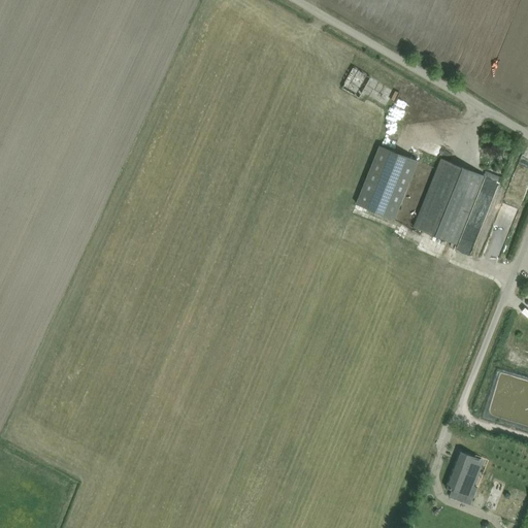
[(345,84),(342,88),(363,100),(366,95),(386,107),(395,92),(371,77),(354,68),(344,83),(345,84)]
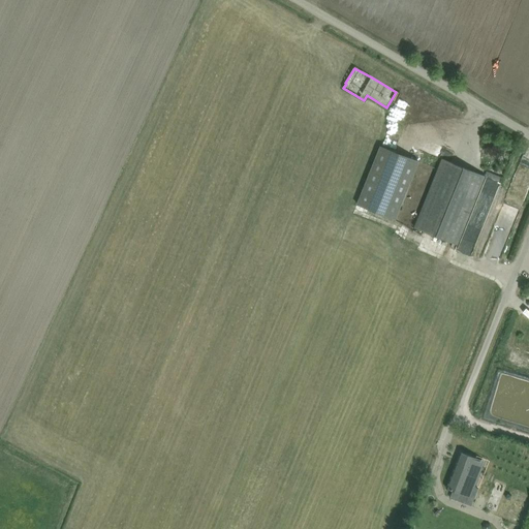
[(380,146),(358,205),(396,220),(418,161),(380,146)]
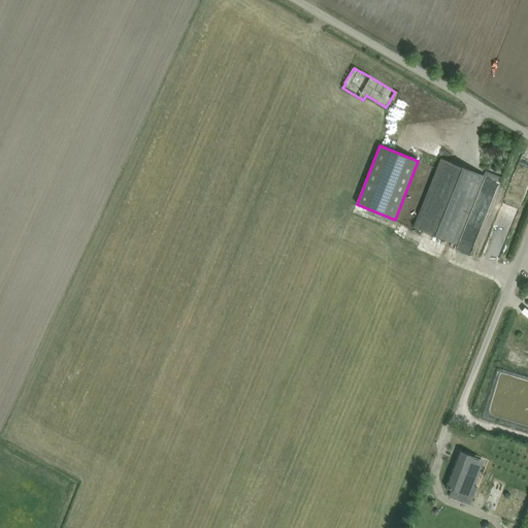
[(485,176),(441,159),(414,227),(457,244),(485,176)]
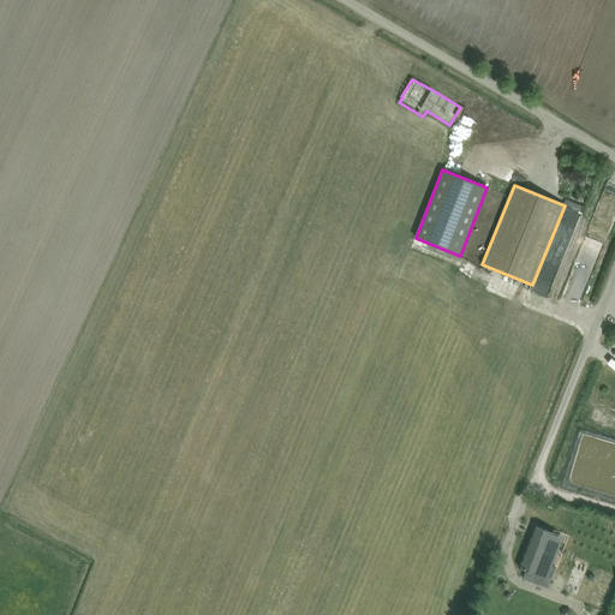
[(591,252),(608,255),(613,228),(608,227),(605,238),(595,236),(591,252)]
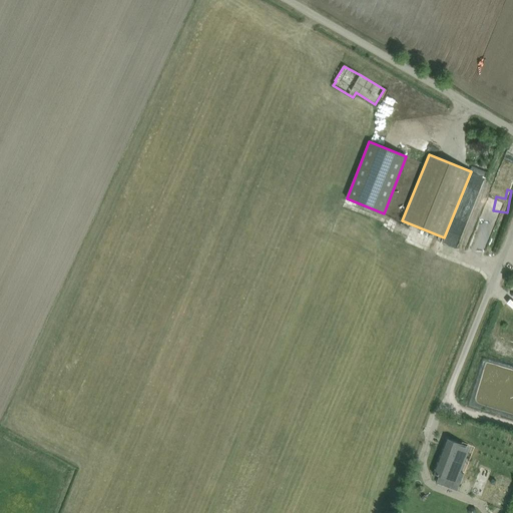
[(441,452),(433,473),(440,476),(437,483),(444,485),(447,479),(456,482),(470,448),(446,439),(441,452)]
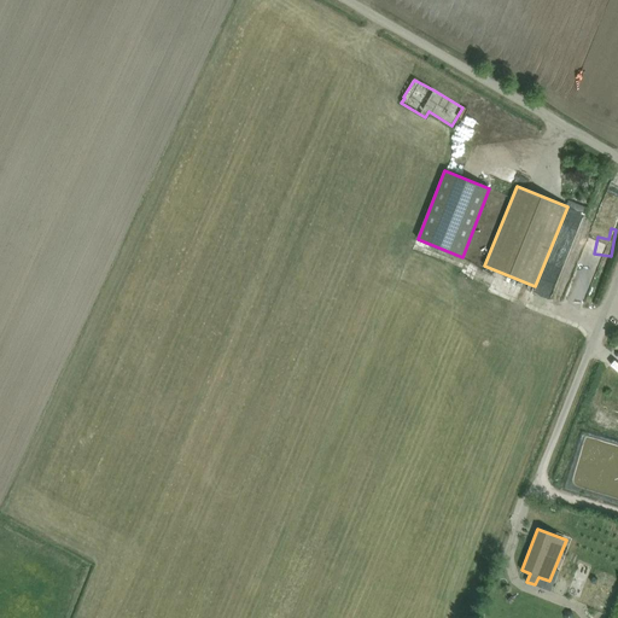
[(581,593),(593,596),(601,569),(590,565),(581,593)]
